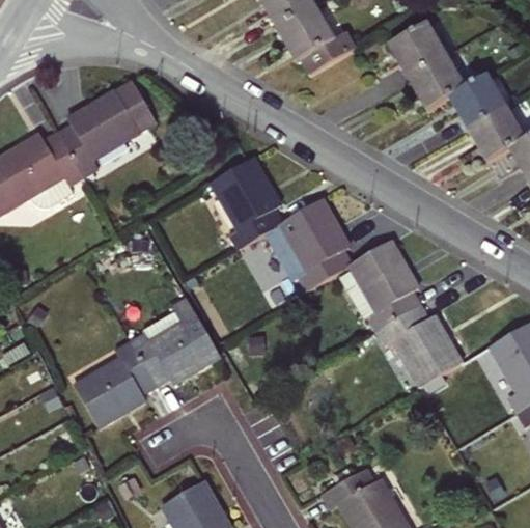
[(258,0),(274,28),(311,6),(308,0),(258,0)]
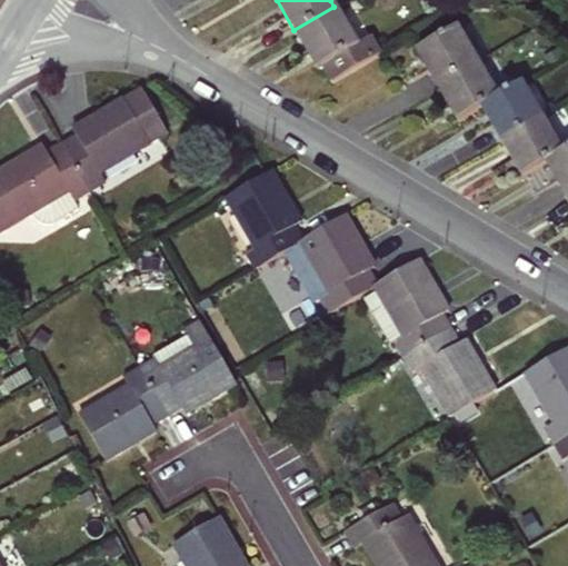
[(334,7),(294,30),(316,68),(321,65),(329,80),(376,52),(368,38),(356,45),(334,7)]
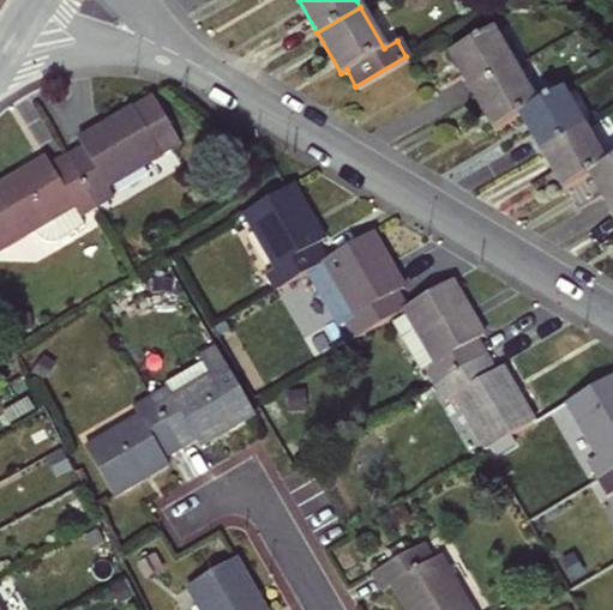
[(448,53),(468,89),(510,65),(488,29),(448,53)]
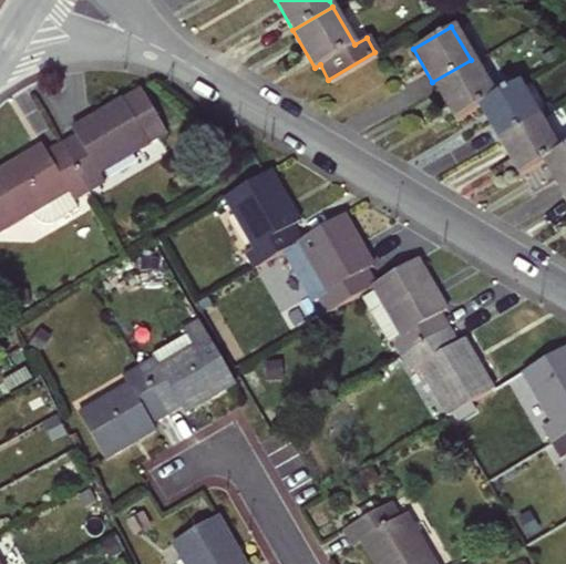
[(432,82),(454,119),(477,105),(493,96),(471,60),(432,82)]
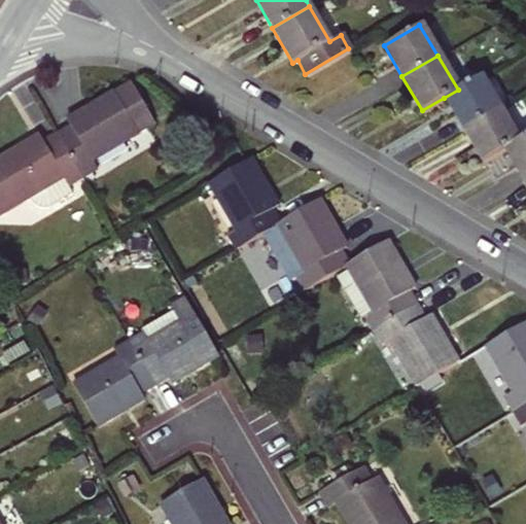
[(444,98),(462,130),(498,108),(480,77),(458,90),(444,98)]
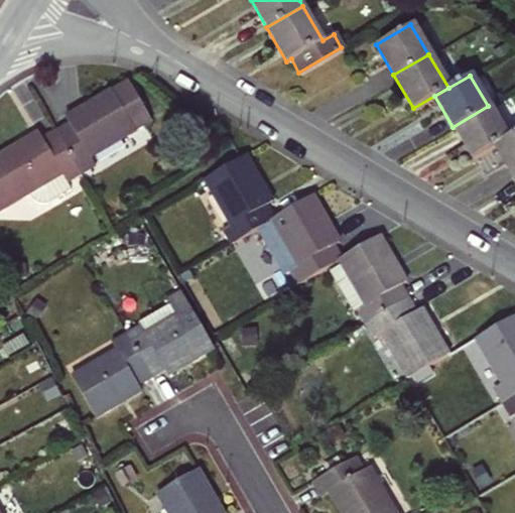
[(68,121),(54,129),(76,165),(79,170),(93,162),(89,155),(134,129),(110,88),(63,114),(68,121)]
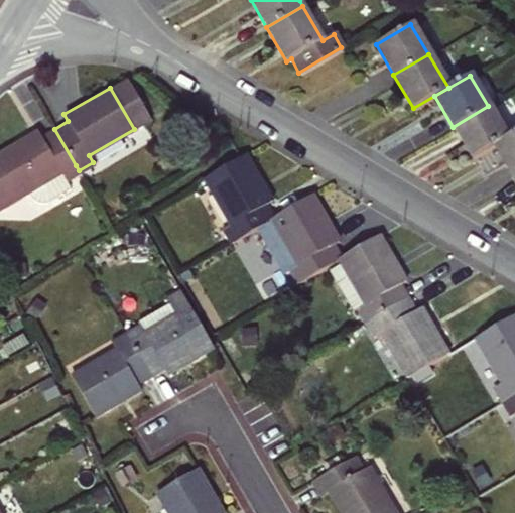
[(453,127),(472,158),(492,146),(506,137),(488,106),(453,127)]
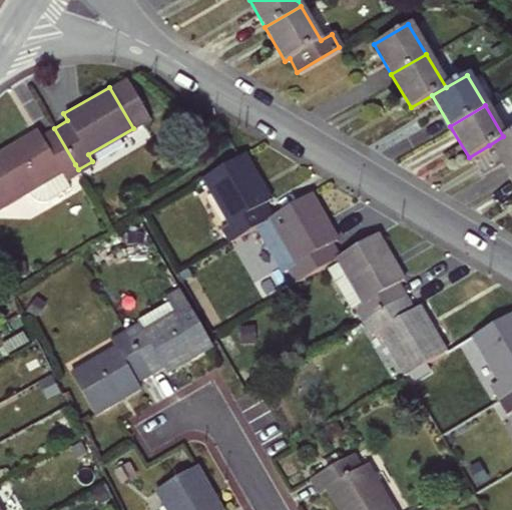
[(64,177),(78,169),(75,164),(54,128),(40,136),(36,129),(0,150),(0,205),(27,190),(38,199),(46,200),(69,187),(64,177)]
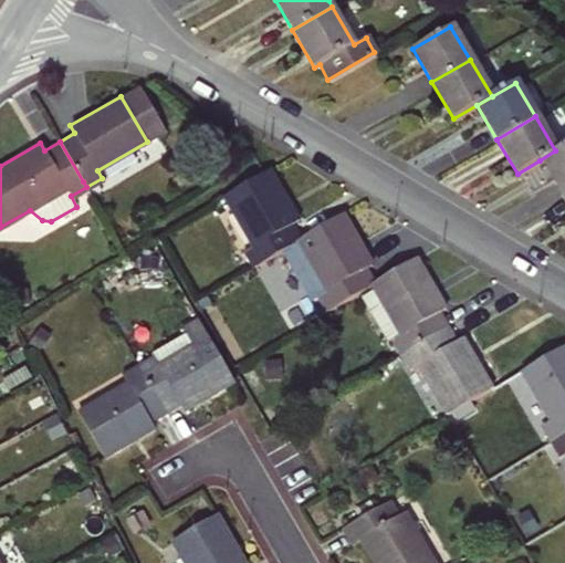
[(564,145),(555,150),(540,160),(562,197),(564,194),(564,145)]
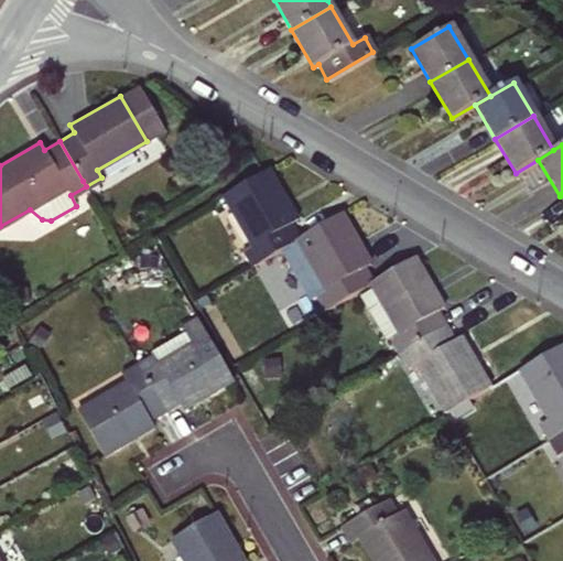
[(244,248),(252,263),(281,247),(296,238),(299,237),(290,222),(296,218),(267,168),(222,193),(251,243),(244,248)]
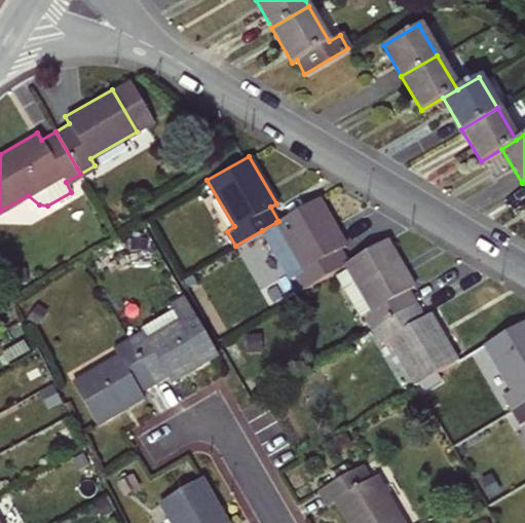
[(278,221),(276,222),(303,267),(295,272),(303,286),(343,261),(345,261),(338,248),(344,244),(319,197),(278,221)]
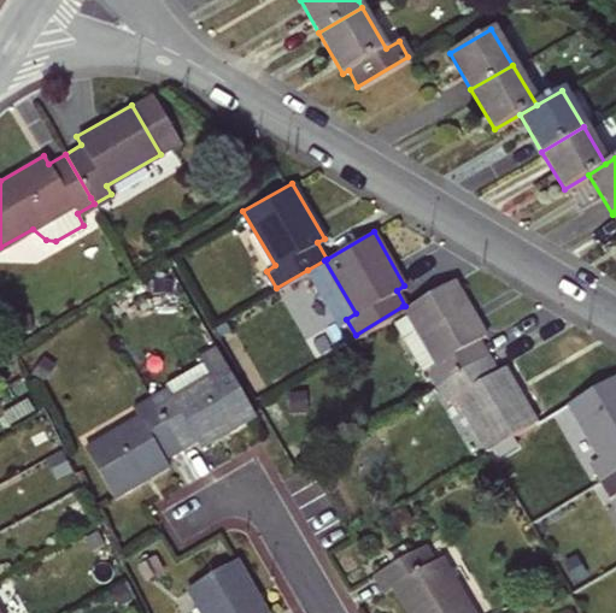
[(339,324),(346,319),(356,313),(324,260),(308,270),(339,324)]
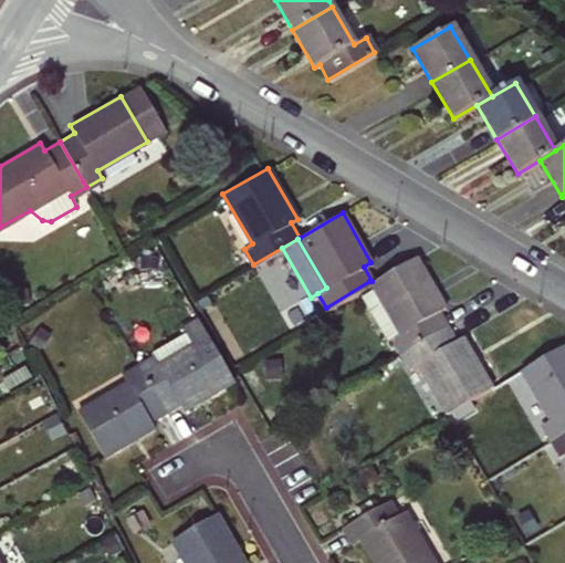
[(369,281),(373,288),(398,331),(389,336),(398,352),(443,325),(436,312),(443,308),(414,256),(372,281),(369,281)]
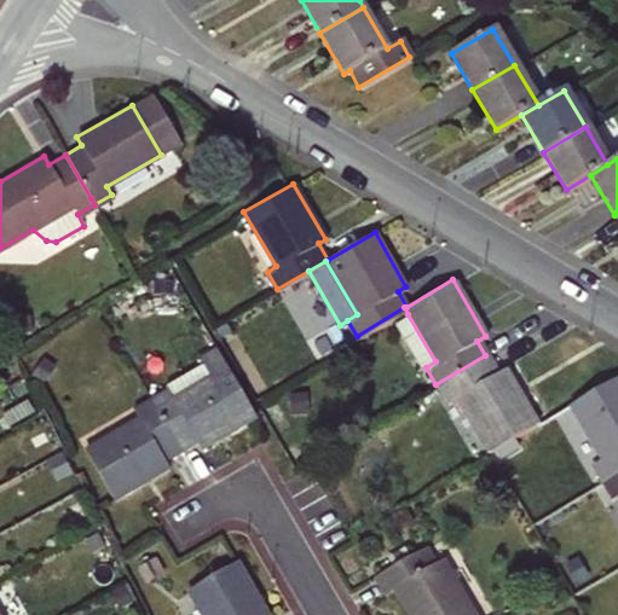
[(421,371),(426,367),(435,361),(408,314),(393,324),(421,371)]
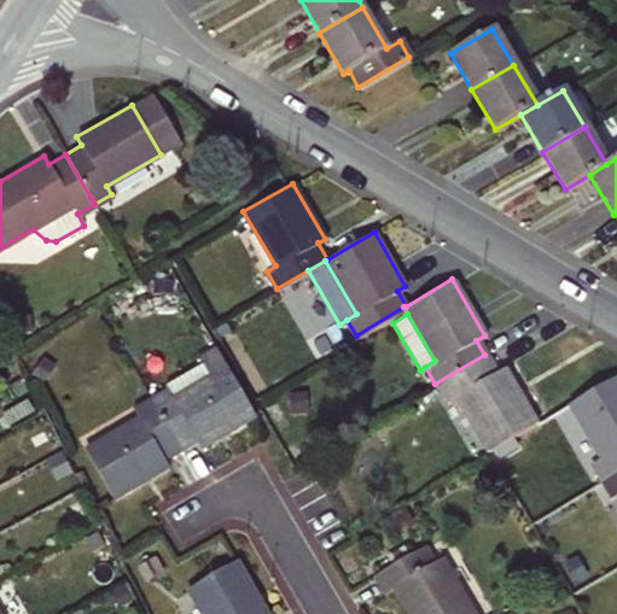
[(163,384),(166,387),(170,397),(227,364),(214,343),(196,354),(201,362),(163,384)]
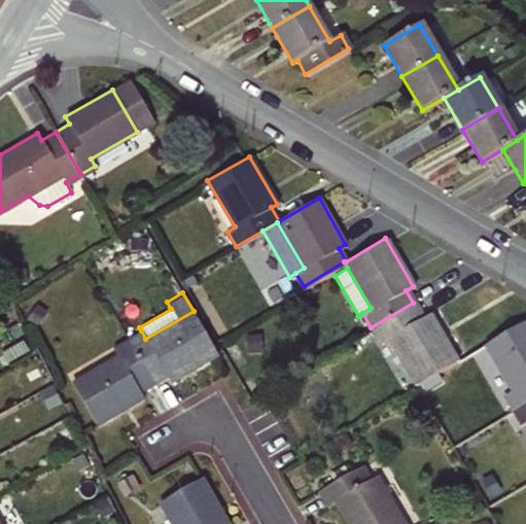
[(422,318),(413,303),(371,327),(380,342),(388,338),(415,384),(456,359),(429,313),(422,318)]
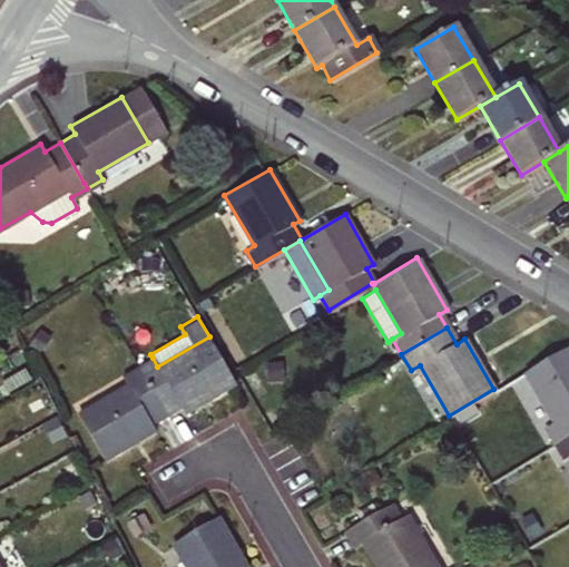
[(138,365),(166,413),(180,404),(185,411),(235,381),(209,336),(157,367),(153,358),(138,365)]
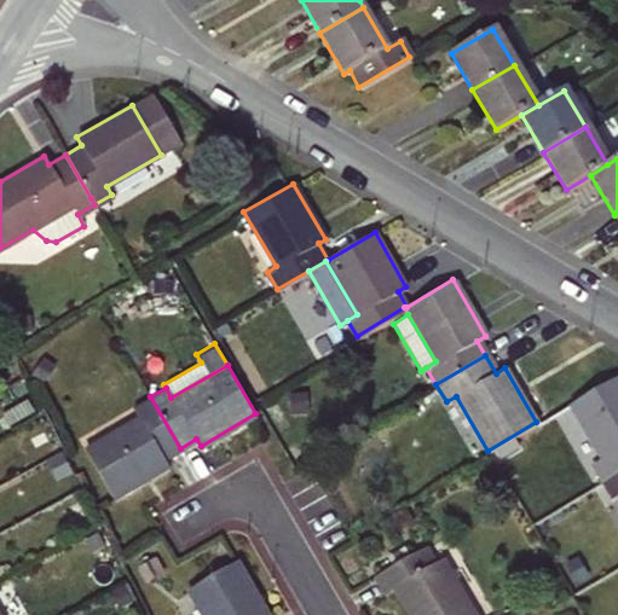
[(617,376),(617,375),(570,402),(601,457),(591,463),(601,480),(617,469),(617,376)]
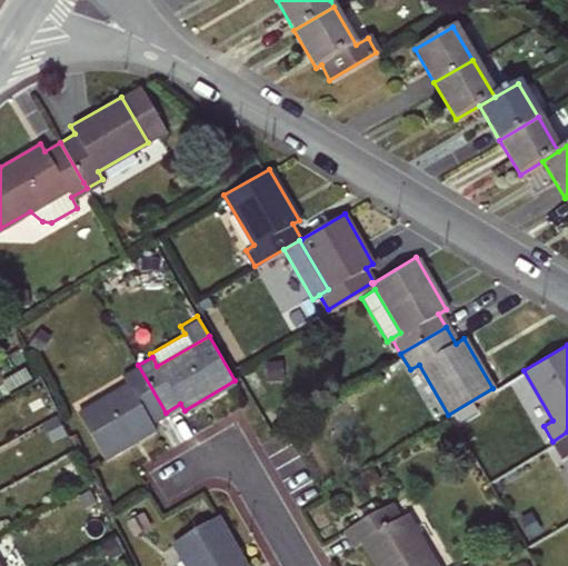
[(166,413),(138,365),(122,375),(128,383),(78,413),(103,458),(155,428),(150,421),(166,413)]
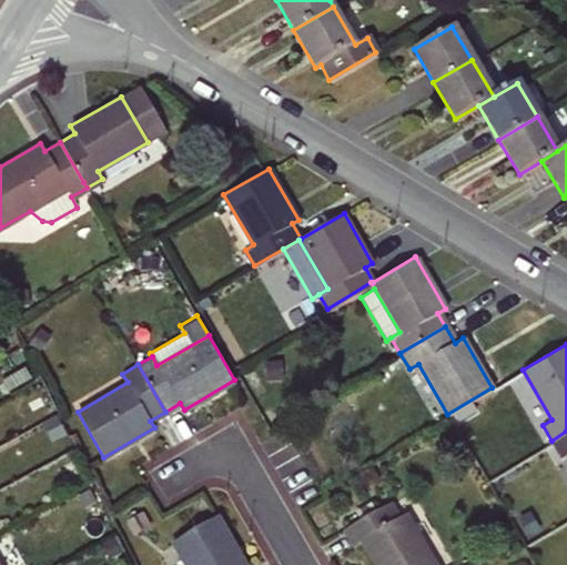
[(566,453),(566,431),(552,441),(562,457),(566,453)]
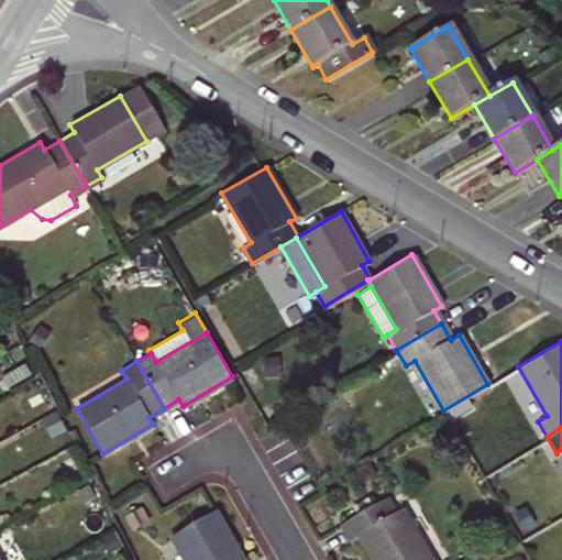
[(357,534),(372,559),(431,559),(401,506),(396,511),(386,495),(340,523),(349,539),(357,534)]
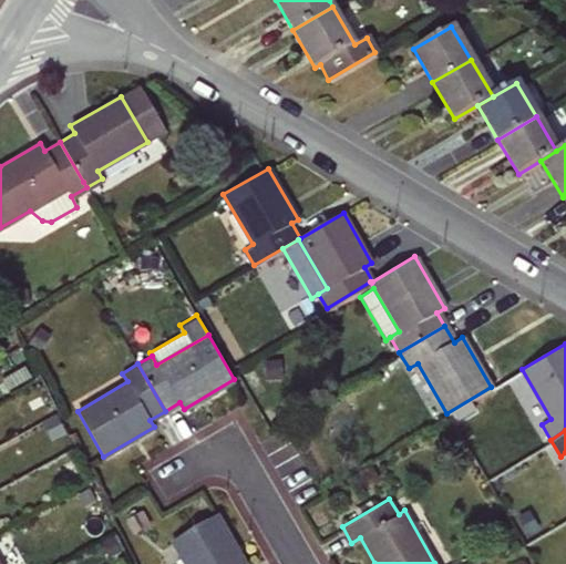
[(244,563),(216,514),(171,540),(184,563),(244,563)]
